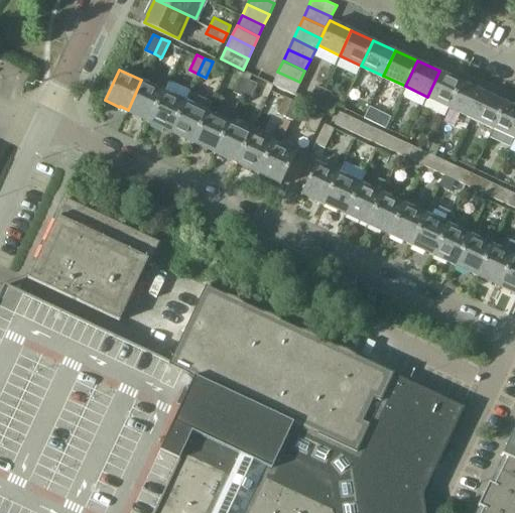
[(449,107),(461,82),(439,71),(427,97),(449,107)]
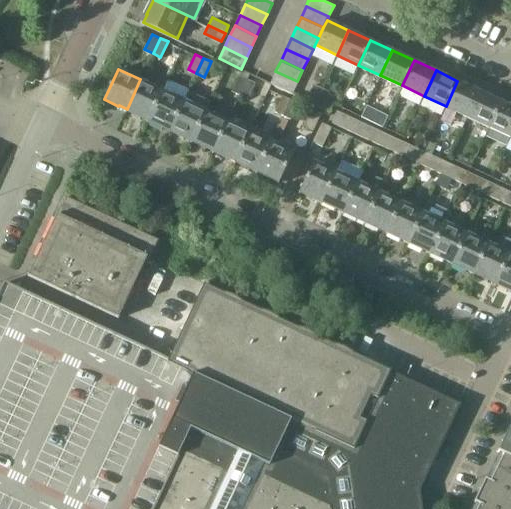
[(292,92),(297,81),(275,71),(270,82),(292,92)]
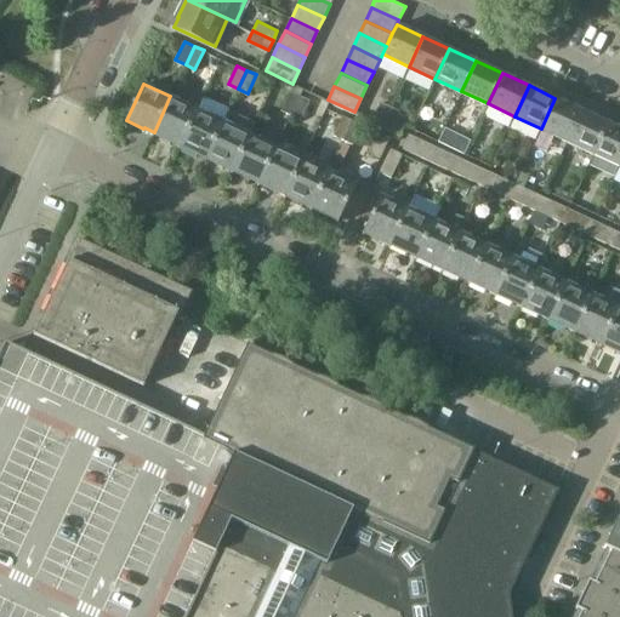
[(291,113),(300,95),(290,90),(282,109),(291,113)]
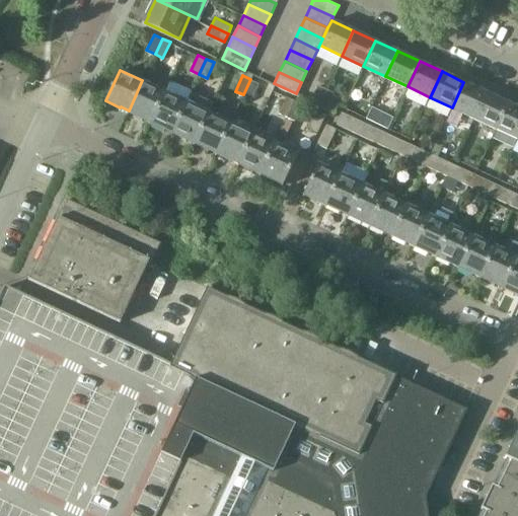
[(259,83),(250,79),(243,94),(251,98),(259,83)]
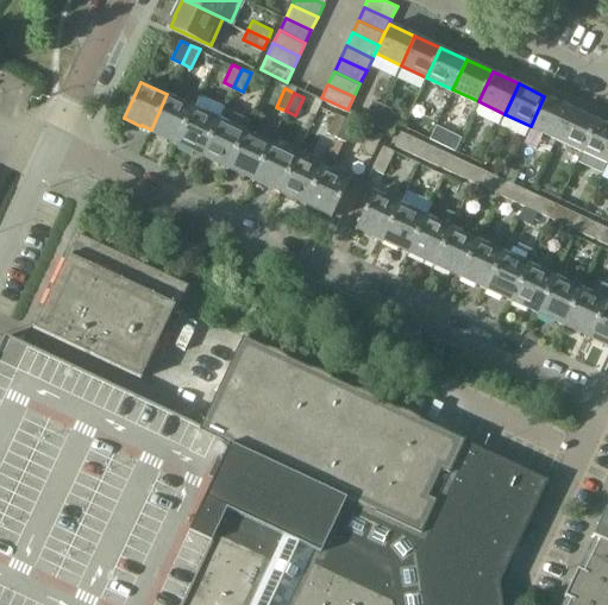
[(151,130),(150,130),(167,138),(167,137),(176,142),(193,107),(167,94),(151,130)]
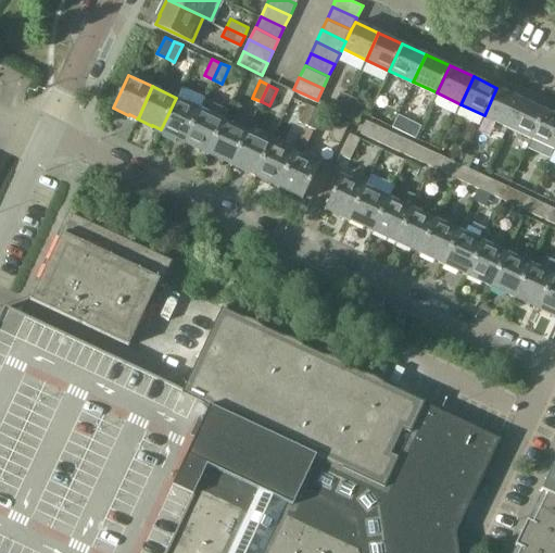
[(520,99),(496,88),(484,115),(507,126),(520,99)]
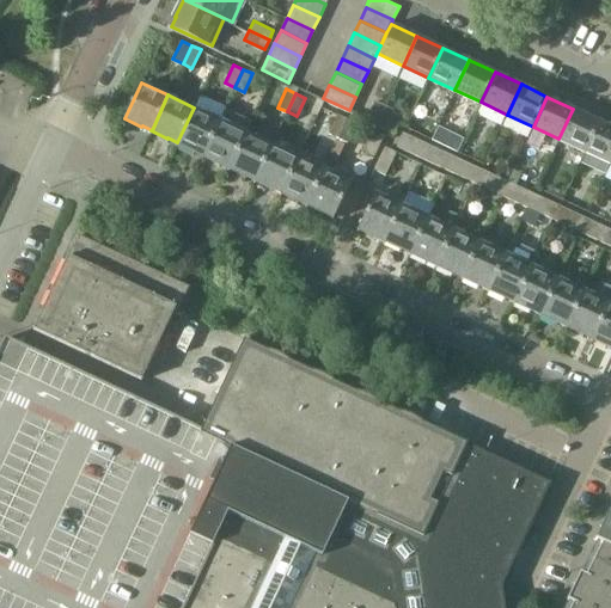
[(376,122),(385,103),(376,98),(366,118),(376,122)]
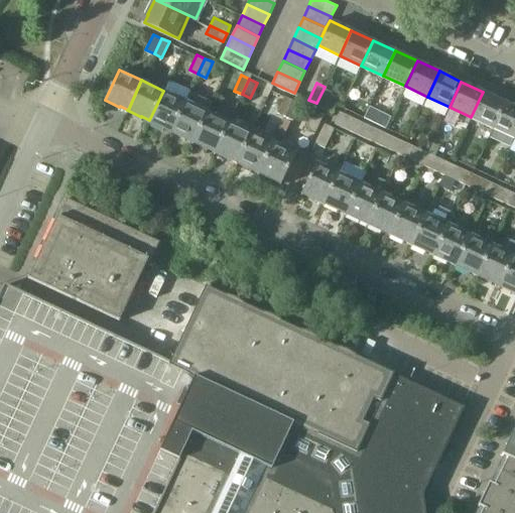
[(326,107),(333,91),(325,87),(316,103),(326,107)]
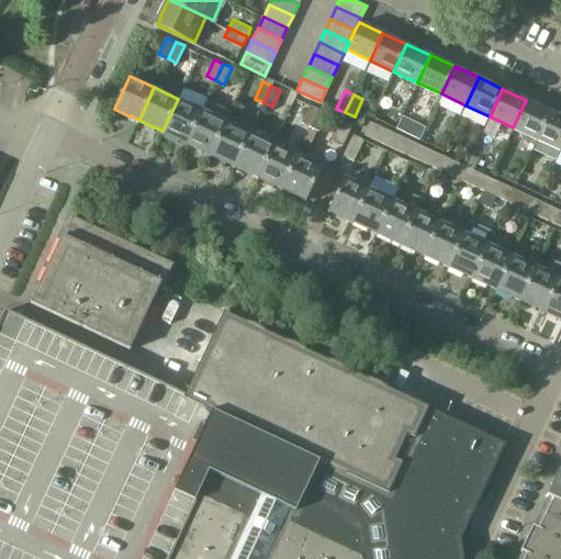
[(163,131),(179,138),(187,142),(201,110),(178,99),(163,131)]
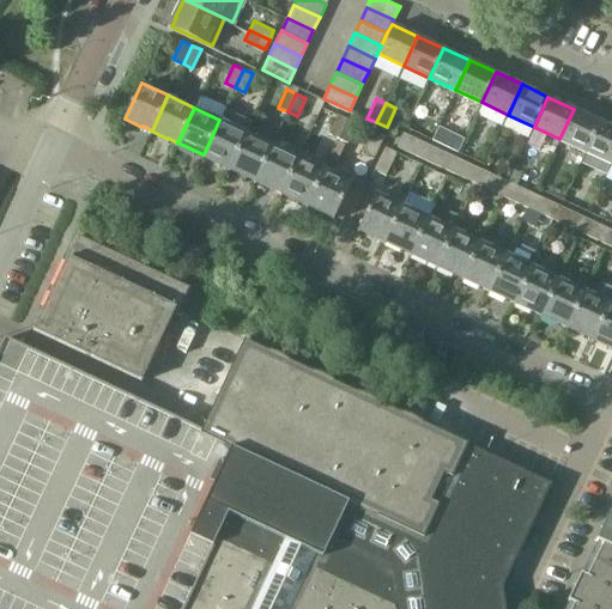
[(204,154),(203,154),(220,163),(222,163),(229,166),(246,132),(250,121),(225,108),(219,120),(204,154)]
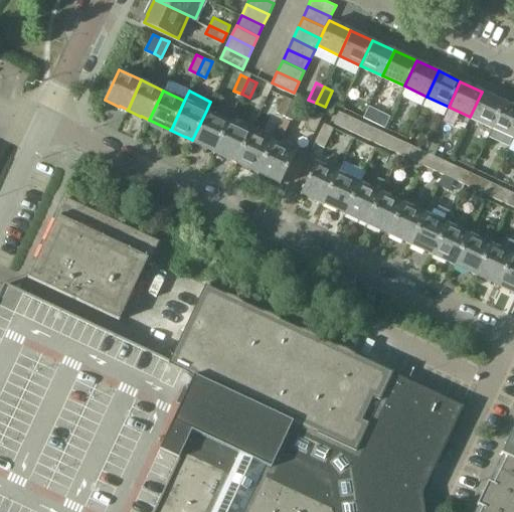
[(504,102),(482,92),(470,117),(492,127),(504,102)]
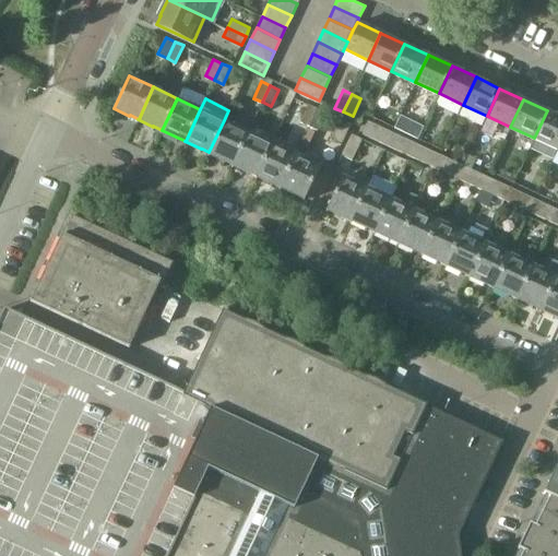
[(309,125),(317,107),(308,103),(299,120),(309,125)]
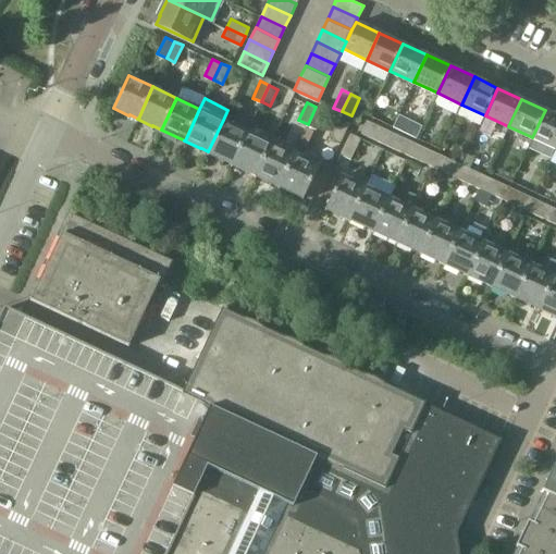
[(317,128),(324,111),(316,107),(308,124),(317,128)]
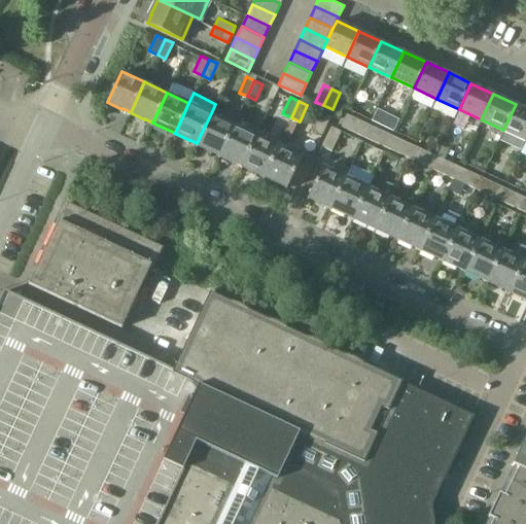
[(525,109),(516,104),(503,130),(525,140),(525,109)]
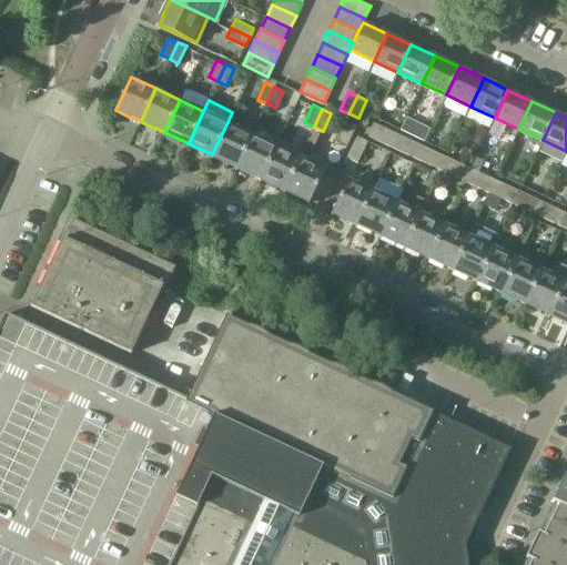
[(406,115),(401,129),(425,140),(431,127),(406,115)]
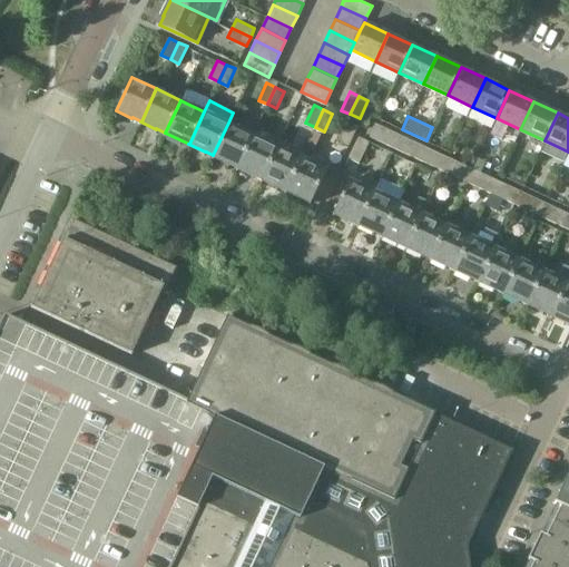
[(347,146),(357,125),(346,119),(336,142),(347,146)]
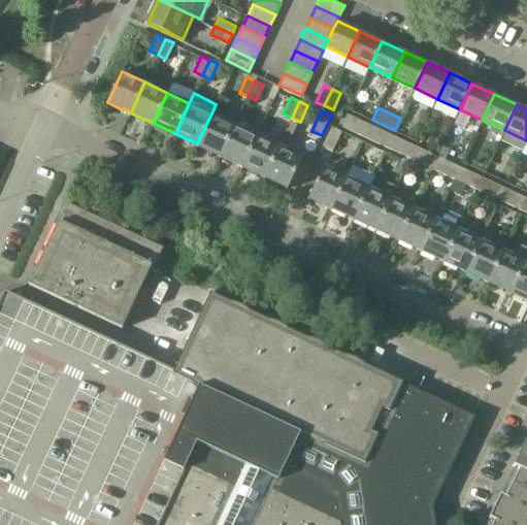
[(197,143),(197,144),(212,152),(213,151),(221,155),(234,124),(211,113),(197,143)]
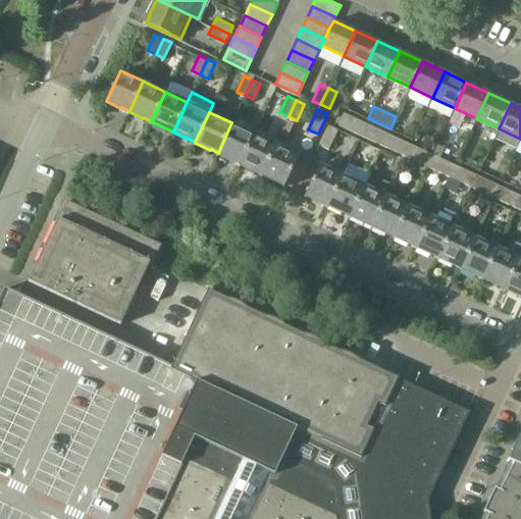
[(351,130),(356,118),(345,113),(340,124),(351,130)]
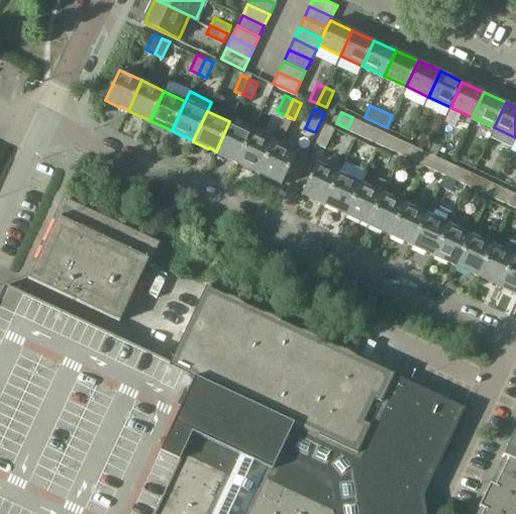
[(355,132),(362,121),(352,117),(347,128),(355,132)]
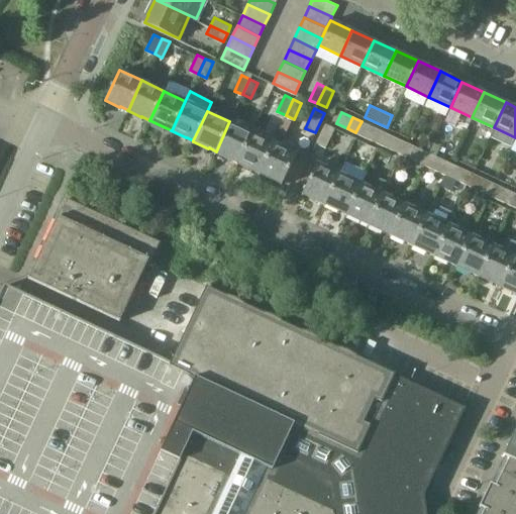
[(286,118),(279,133),(287,137),(294,122),(286,118)]
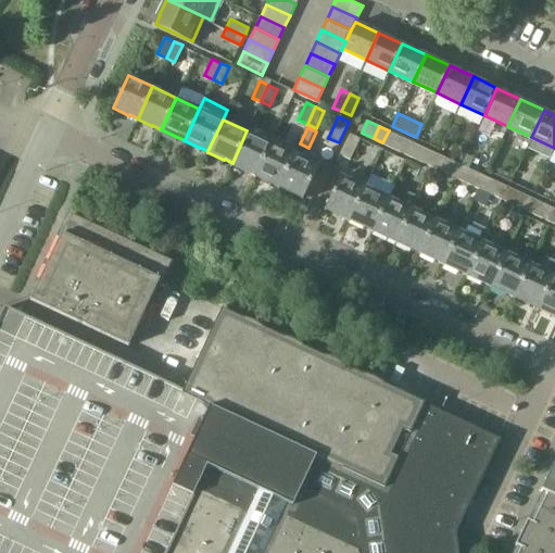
[(232,163),(231,163),(248,171),(248,170),(255,173),(269,141),(247,130),(232,163)]
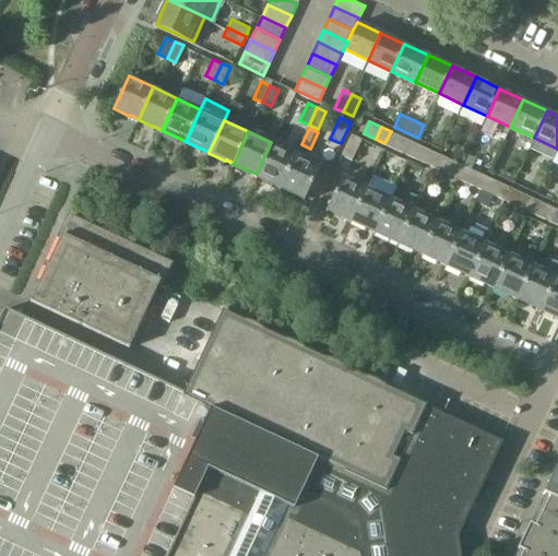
[(400,150),(405,138),(391,131),(384,143),(400,150)]
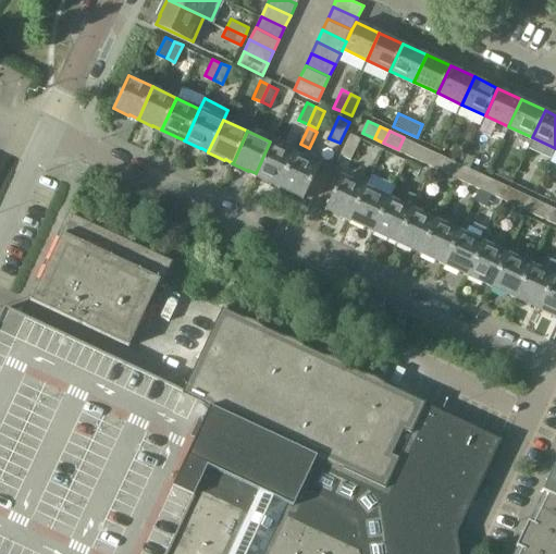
[(351,158),(361,137),(350,132),(341,152),(351,158)]
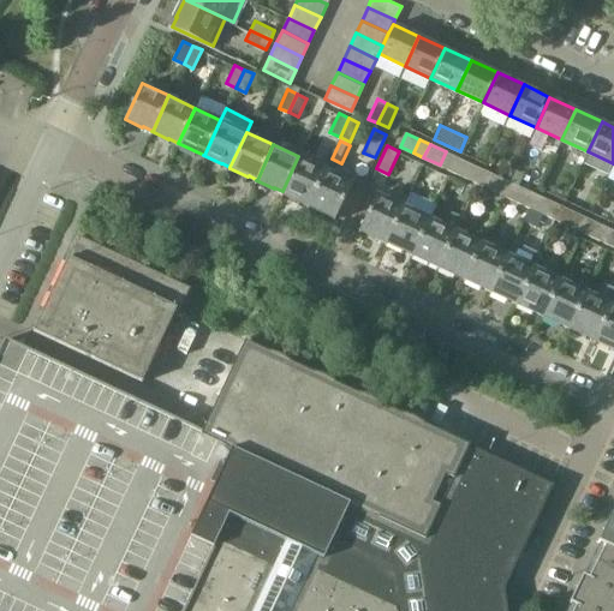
[(449,169),(457,156),(446,151),(440,165),(449,169)]
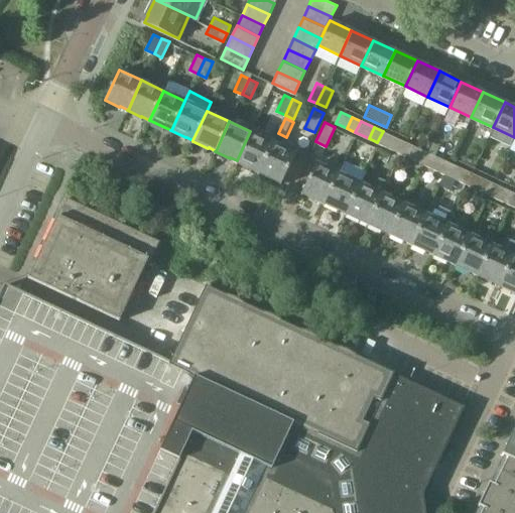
[(237,160),(236,161),(252,168),(252,167),(259,171),(272,141),(250,131),(237,160)]
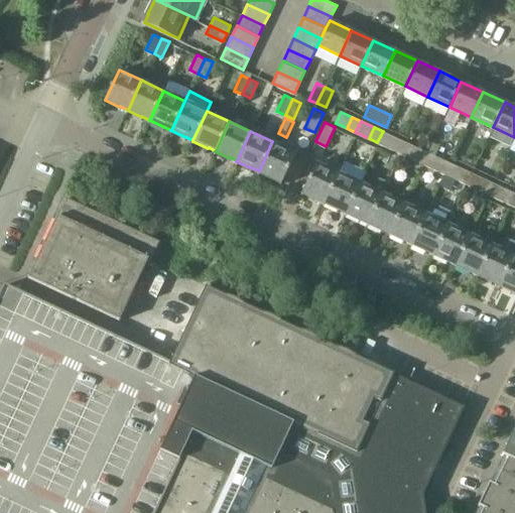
[(390,148),(395,137),(383,131),(377,142),(390,148)]
